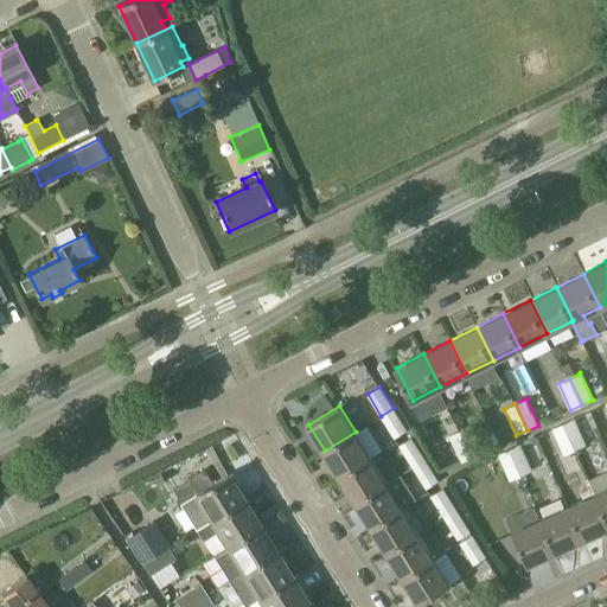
[(394,438),(407,430),(394,408),(381,416),(394,438)]
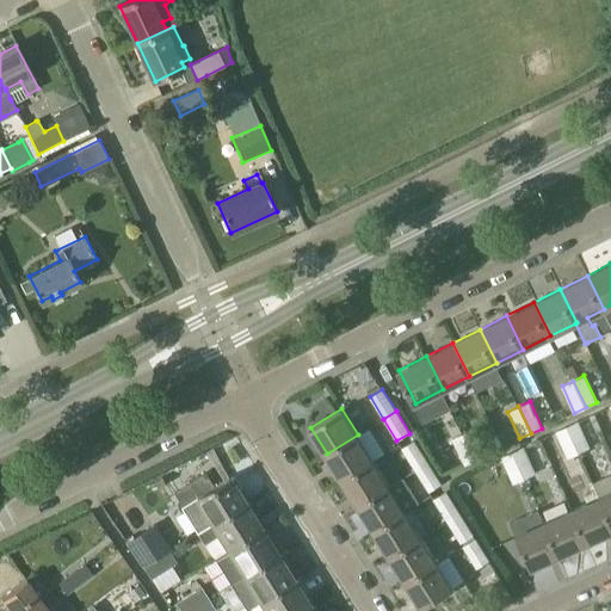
[(591,448),(578,420),(567,426),(579,452),(591,448)]
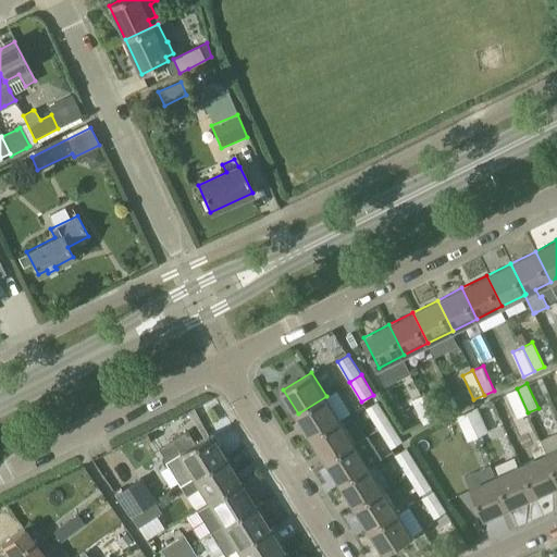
[(507,393),(518,417),(528,412),(517,388),(507,393)]
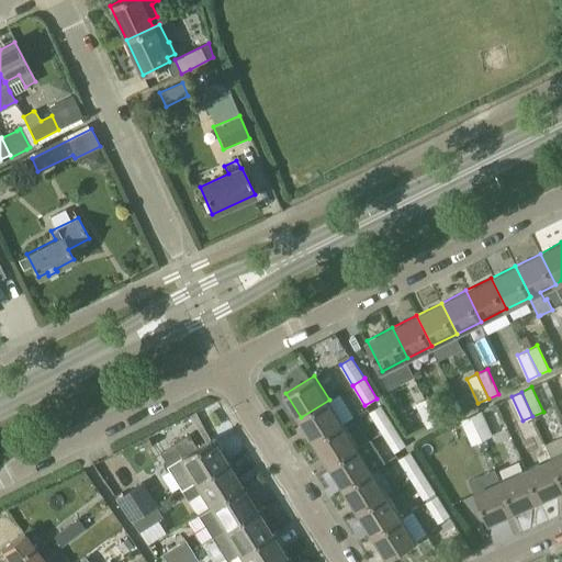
[(329,400),(301,417),(315,441),(344,423),(355,416),(340,393),(329,400)]
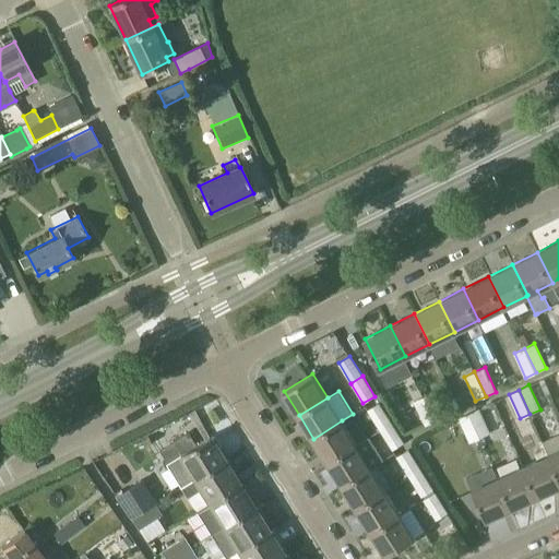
[(445,415),(433,391),(425,395),(437,419),(445,415)]
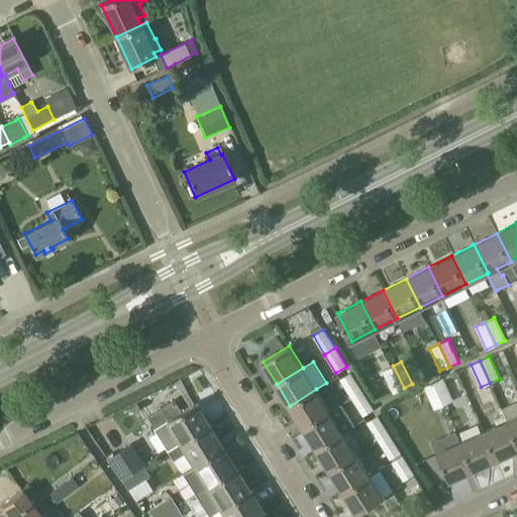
[(382,371),(392,394),(404,388),(393,366),(382,371)]
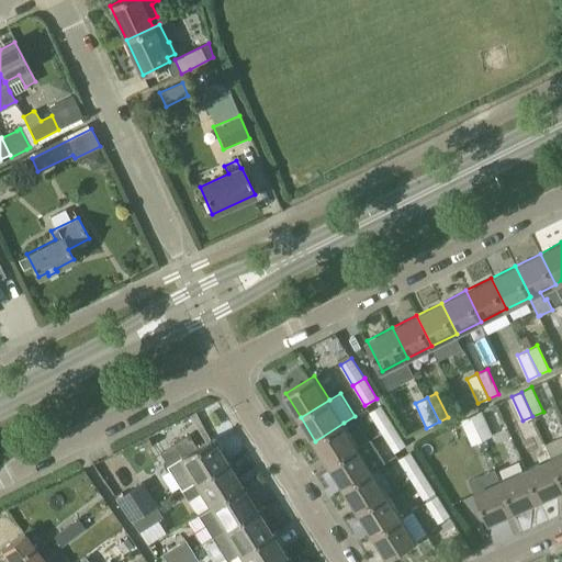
[(369,412),(382,431),(393,425),(381,404),(369,412)]
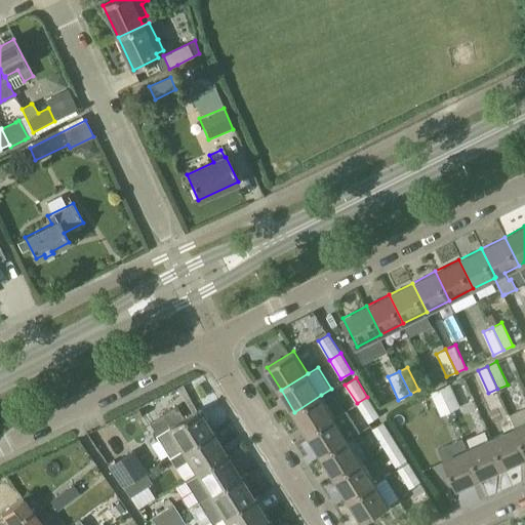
[(449,384),(440,388),(450,411),(460,406),(449,384)]
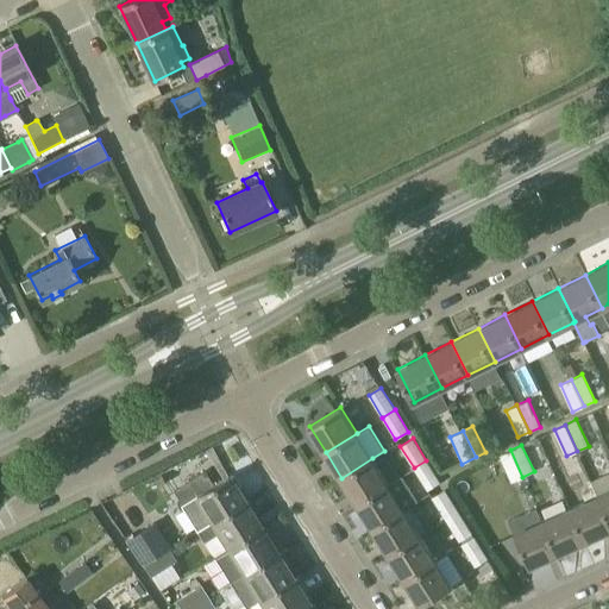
[(500,454),(512,482),(522,477),(510,450),(500,454)]
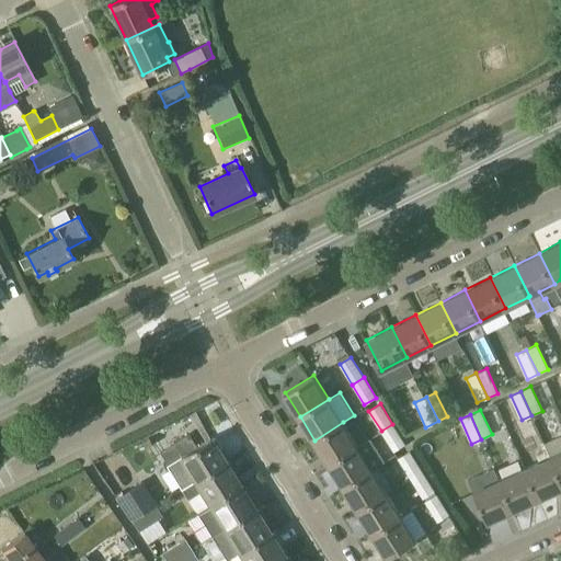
[(343,422),(315,441),(329,464),(357,446),(343,422)]
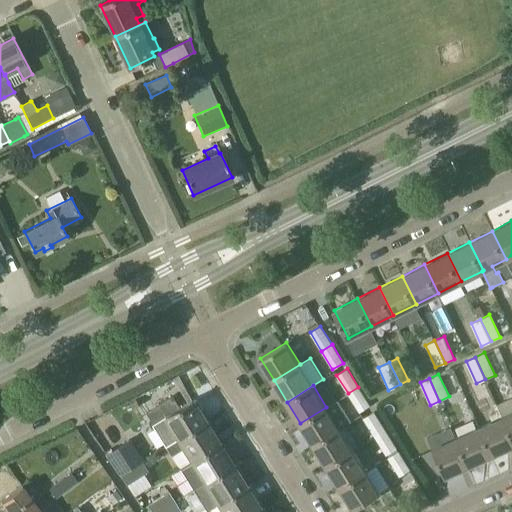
[(369,406),(370,405),(358,387),(348,393),(360,412),(369,406)]
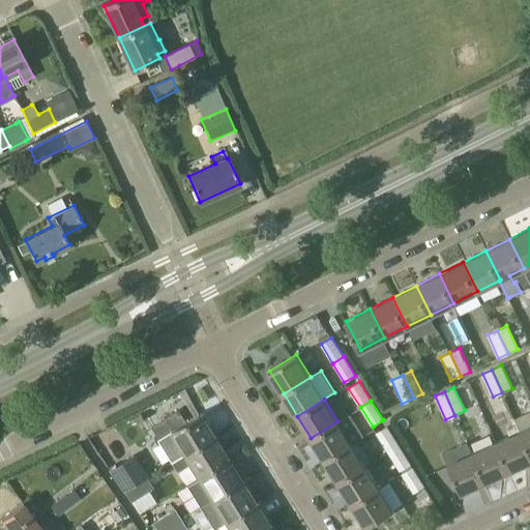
[(170,430),(155,439),(156,440),(170,462),(173,460),(212,436),(204,422),(205,421),(199,411),(170,430)]
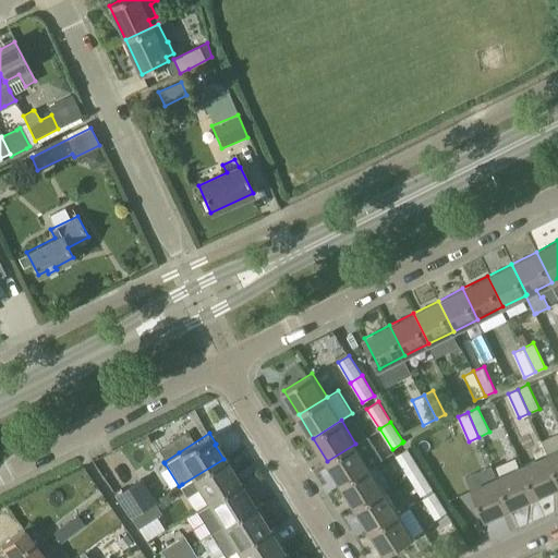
[(355,444),(327,461),(342,484),(371,466),(371,468),(383,460),(368,438),(356,445),(355,444)]
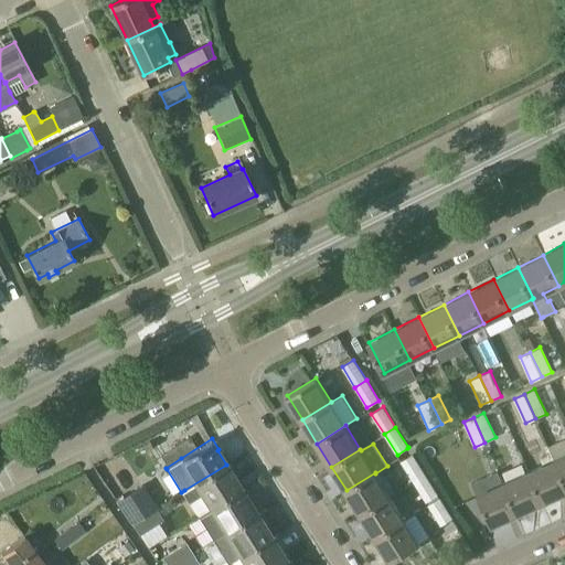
[(401,461),(413,481),(425,475),(413,454),(401,461)]
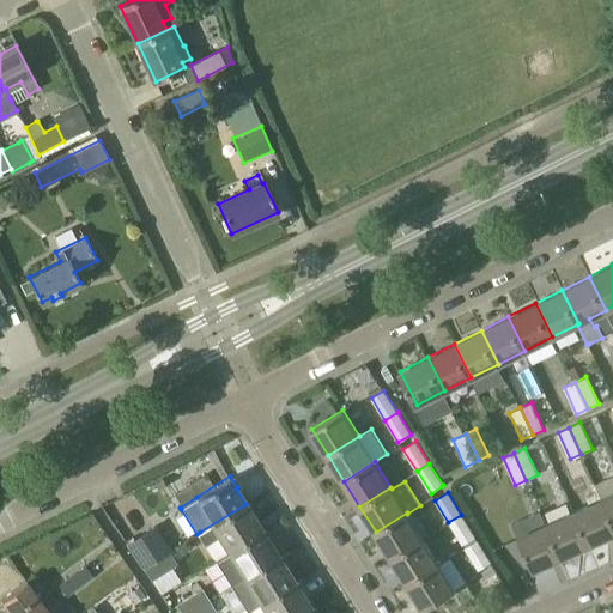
[(612,493),(601,499),(612,526),(612,493)]
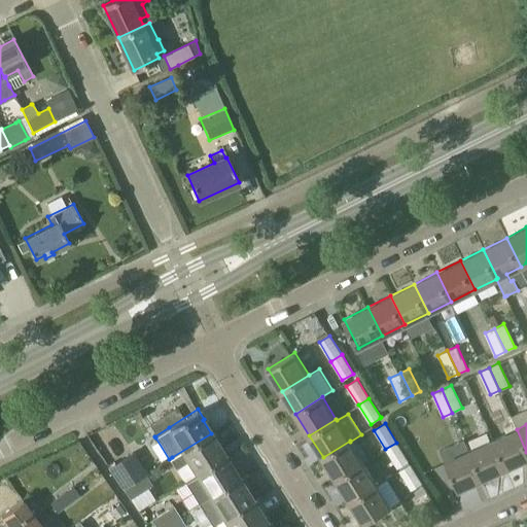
[(526,452),(517,429),(493,440),(506,469),(526,459),(526,452)]
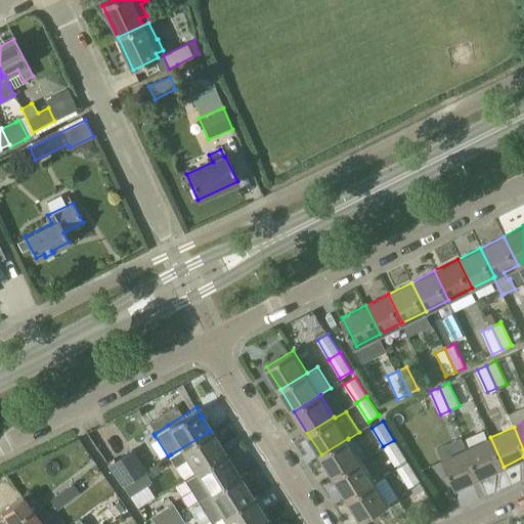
[(171,454),(168,456),(174,466),(187,456),(195,470),(223,452),(215,440),(216,439),(217,439),(211,430),(210,431),(171,454)]
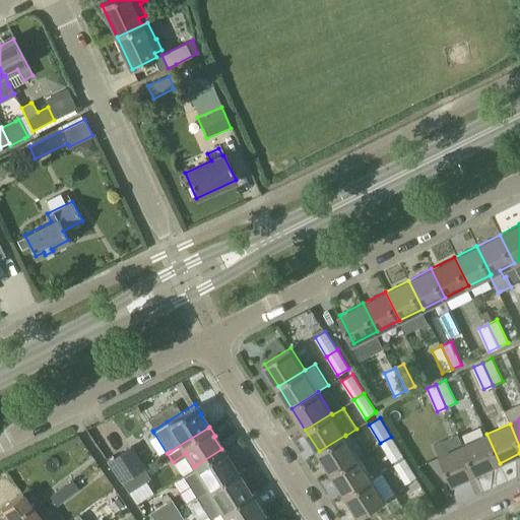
[(457,434),(434,444),(439,455),(452,484),(476,473),(463,444),(462,445),(457,434)]
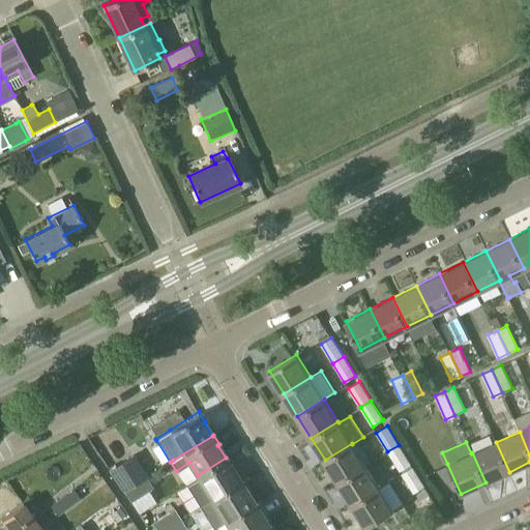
[(509,472),(496,442),(472,452),(486,482),(509,472)]
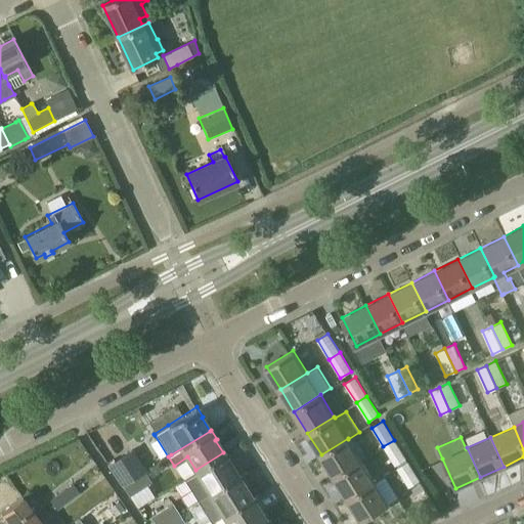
[(348,438),(321,454),(335,477),(361,461),(348,439),(348,438)]
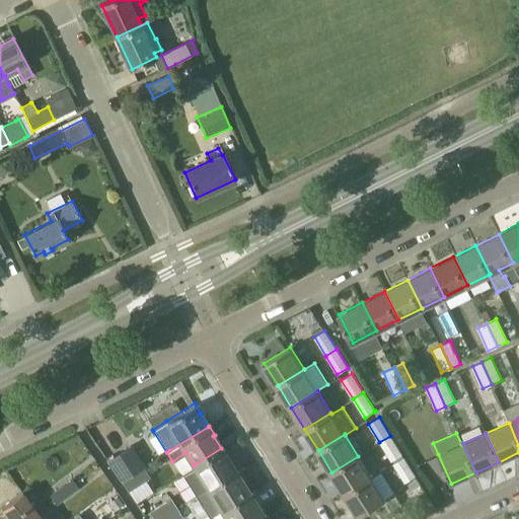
[(401,454),(402,454),(390,436),(379,442),(391,461),(401,454)]
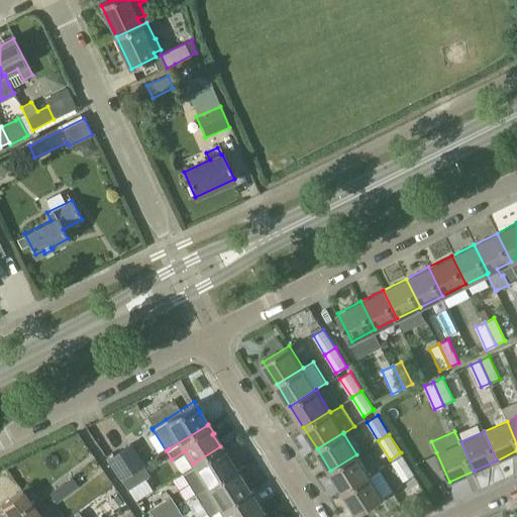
[(122,449),(106,458),(120,479),(135,470),(142,464),(129,444),(122,449)]
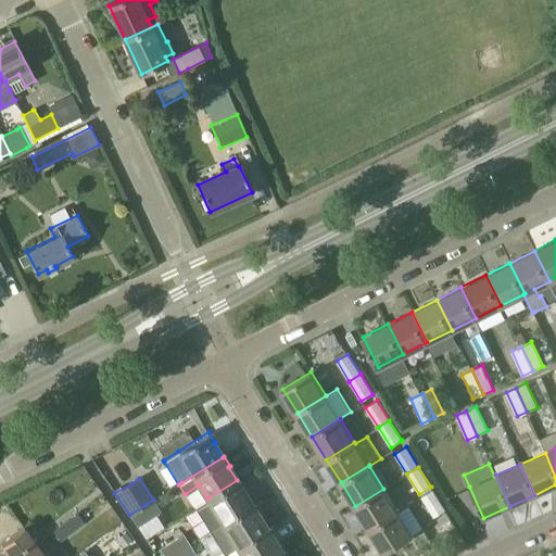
[(207,498),(194,506),(209,530),(210,529),(223,521),(252,504),(243,490),(244,489),(239,479),(237,480),(207,498)]
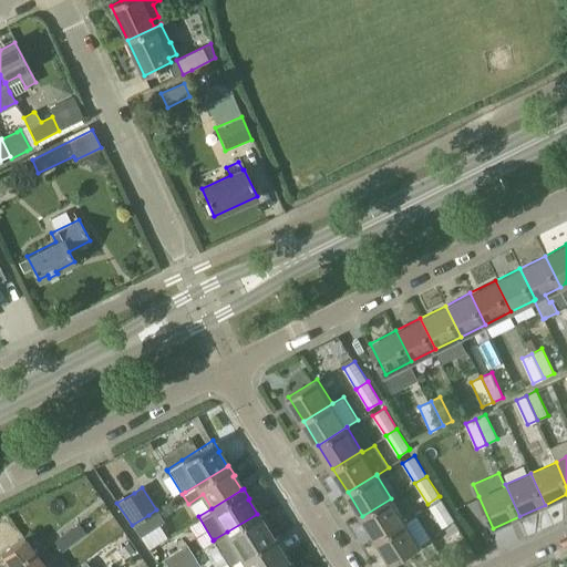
[(391,498),(362,516),(377,539),(405,522),(391,498)]
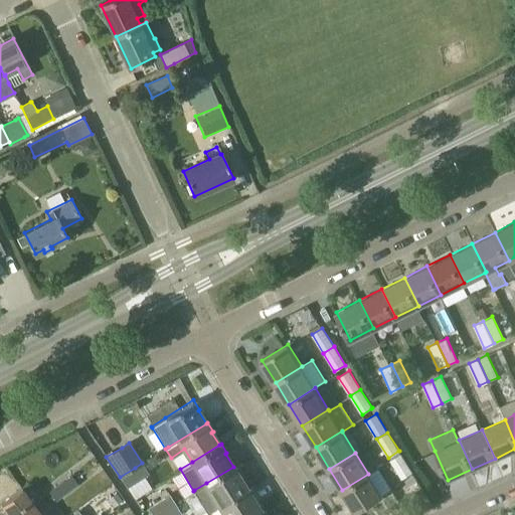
[(400,453),(389,460),(401,479),(412,472),(400,453)]
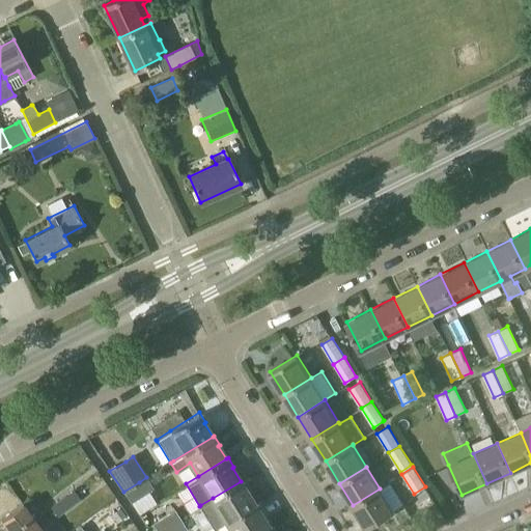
[(139,482),(123,492),(131,502),(154,487),(146,478),(146,477),(139,482)]
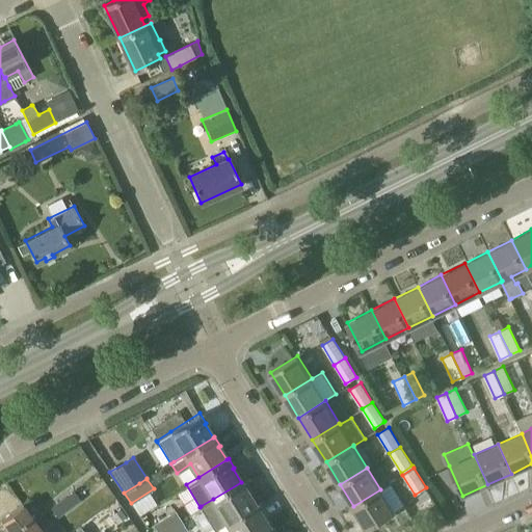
[(200,507),(189,513),(201,531),(209,531),(215,529),(227,522),(255,504),(246,491),(248,490),(242,481),(241,482),(213,499),(201,506),(200,507)]
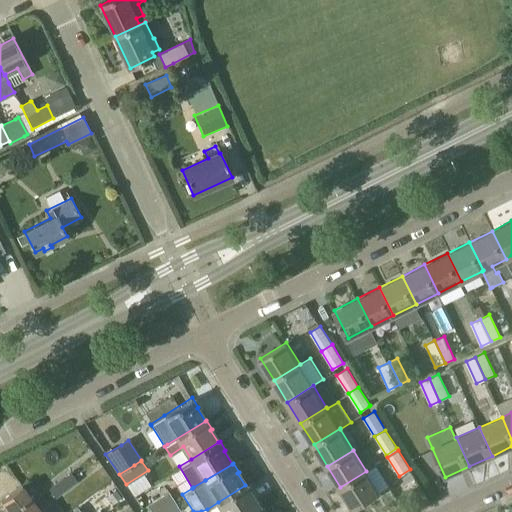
[(354,509),(380,493),(366,471),(340,487),(354,509)]
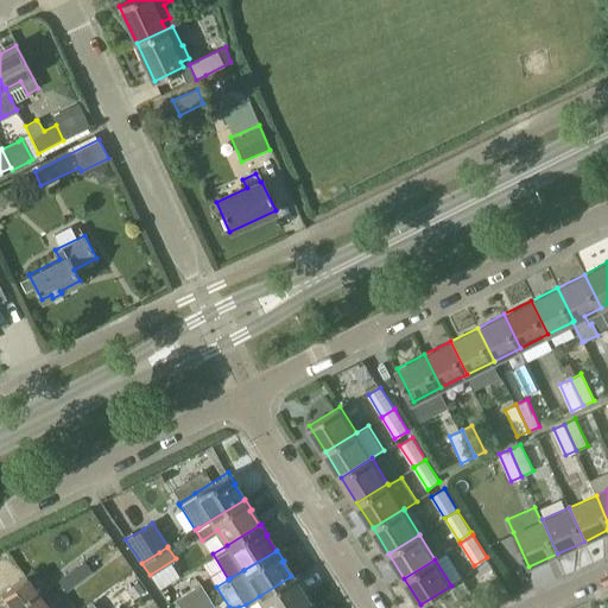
[(83,562),(69,572),(76,583),(89,574),(87,567),(83,562)]
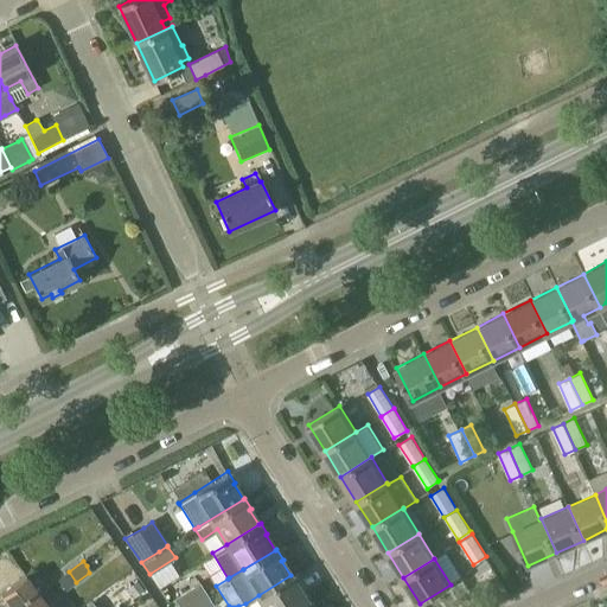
[(64,590),(76,582),(69,572),(56,581),(64,590)]
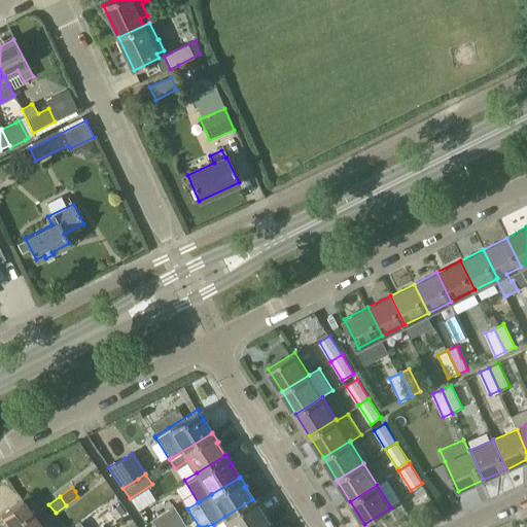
[(254,498),(252,499),(224,517),(231,526),(257,526),(266,522),(258,508),(259,507),(254,498)]
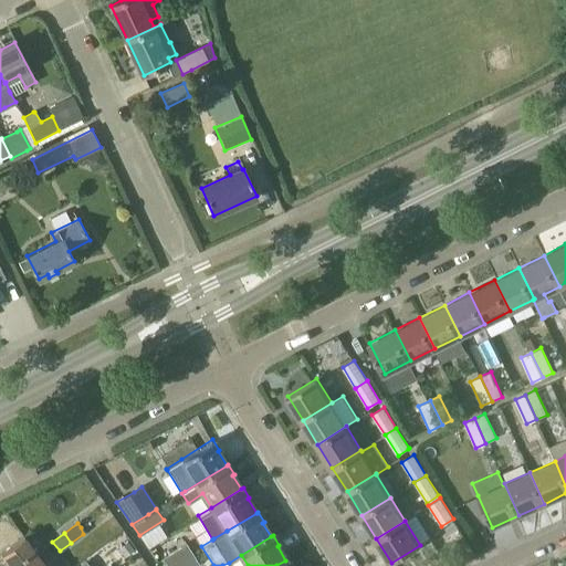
[(24,536),(1,553),(11,565),(29,565),(41,558),(24,536)]
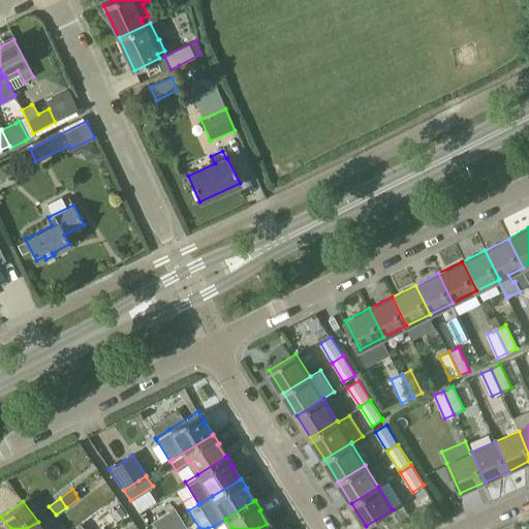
[(156,518),(152,521),(156,528),(159,528),(180,517),(174,507),(156,518)]
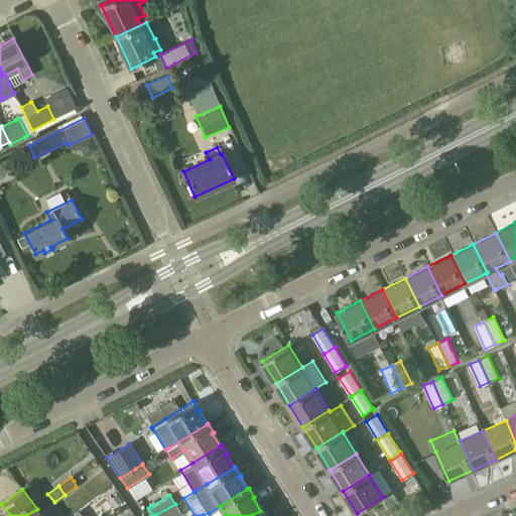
[(178,515),(181,514),(175,504),(155,515),(178,515)]
